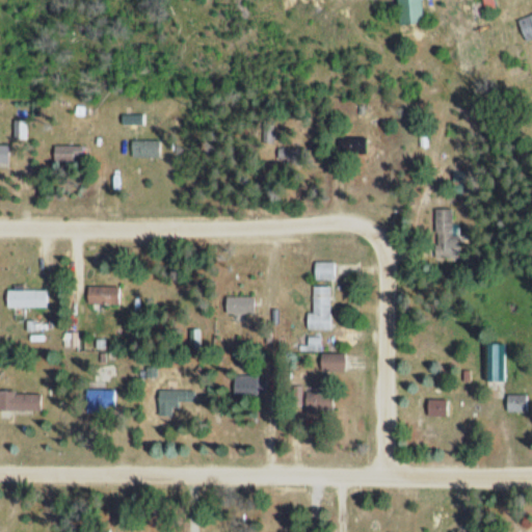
[(531,12),(515,18),(523,38),(531,35),(531,12)]
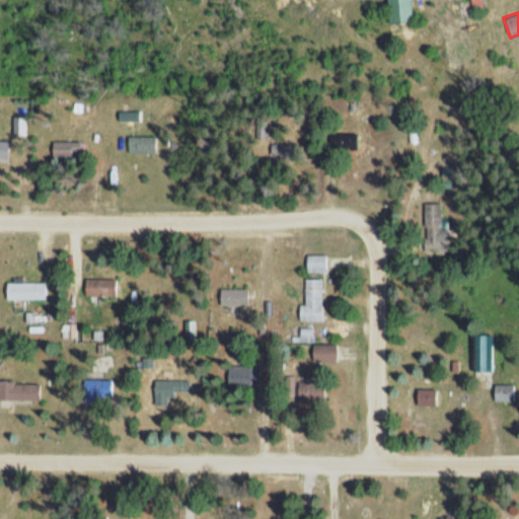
[(355,133),(328,133),(328,153),(355,153),(355,133)]
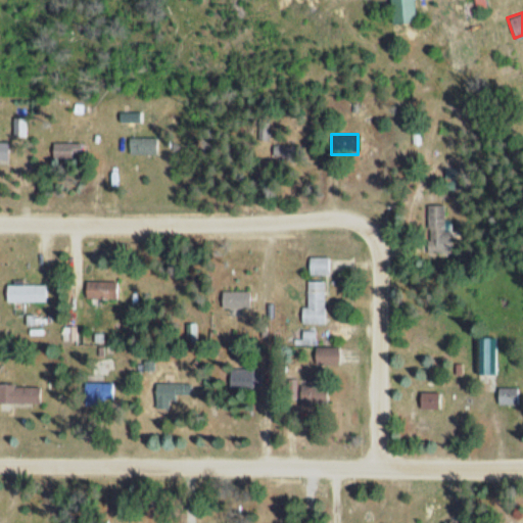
[(156,136),(128,136),(128,153),(156,153),(156,136)]
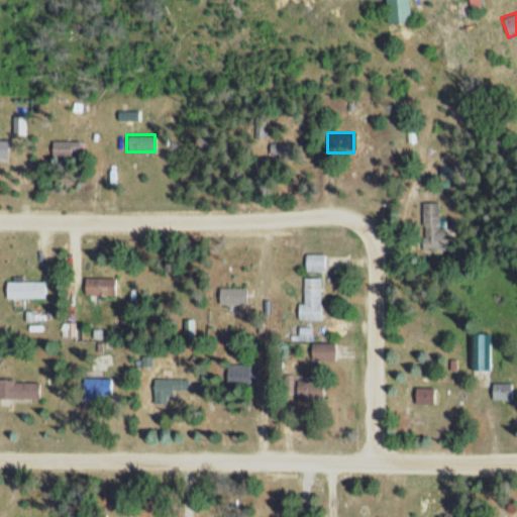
[(439,247),(439,202),(421,202),(421,247),(439,247)]
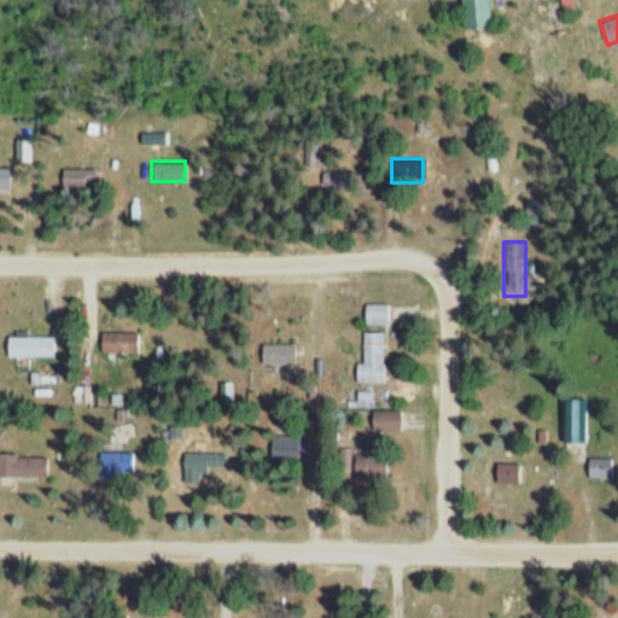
[(389,303),(363,303),(363,324),(389,324),(389,303)]
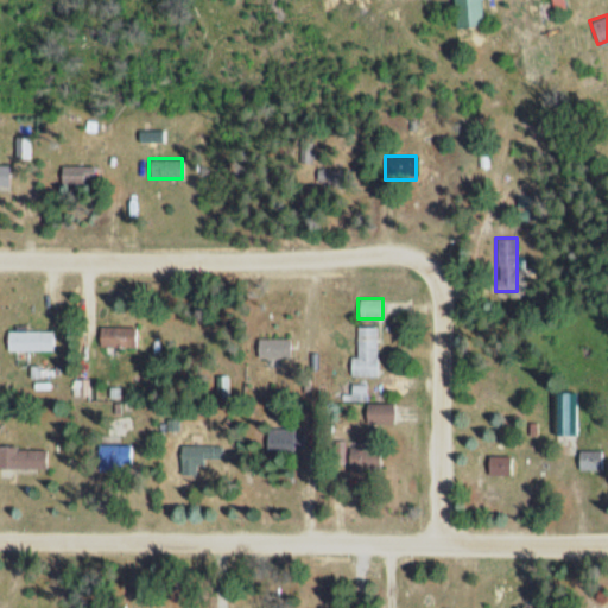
[(97,346),(135,346),(135,325),(97,325),(97,346)]
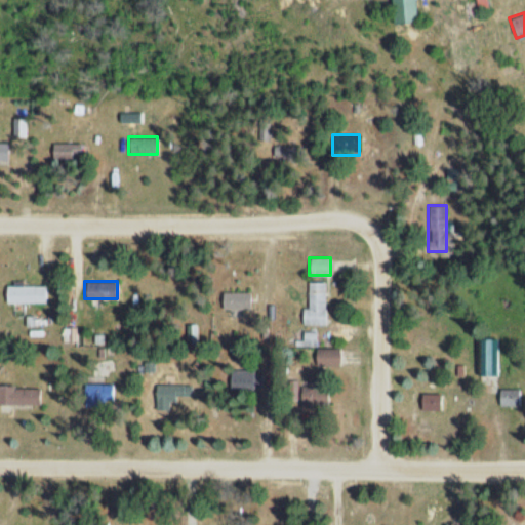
[(307,281),(307,307),(301,307),(301,324),(325,324),(325,281),(307,281)]
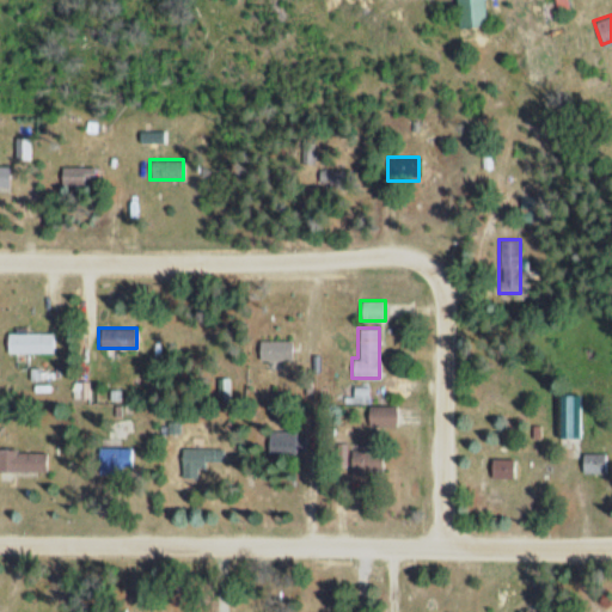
[(6,352),(54,352),(54,331),(6,331),(6,352)]
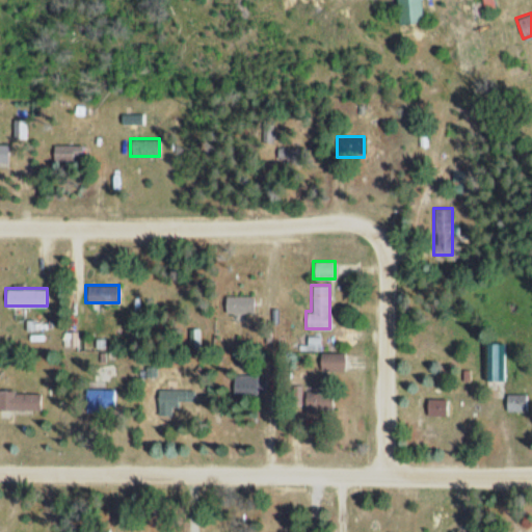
[(253,313),(253,295),(224,295),(224,313),(253,313)]
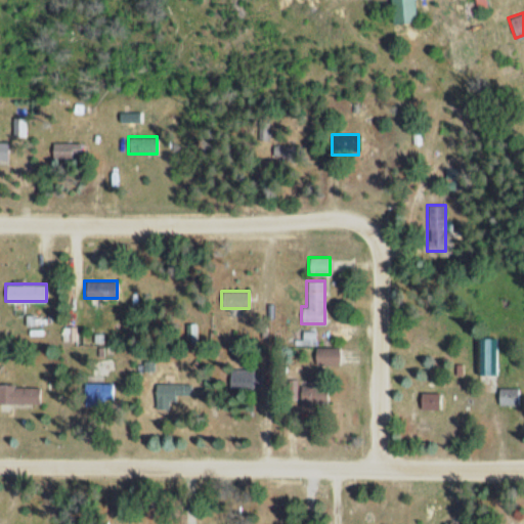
[(478,337),(478,374),(495,374),(495,337),(478,337)]
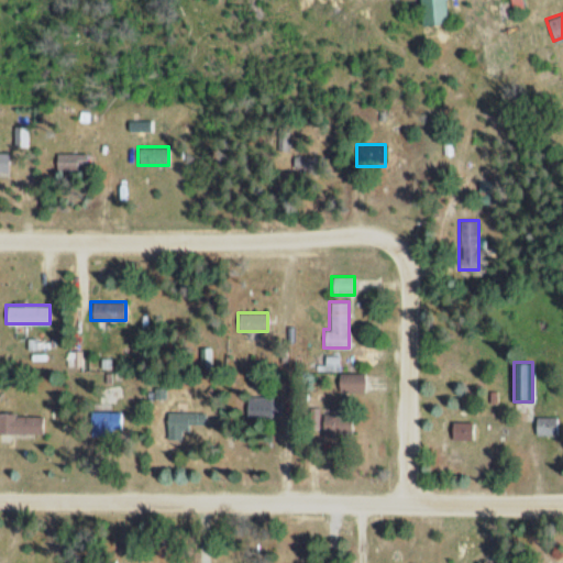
[(363,390),(363,373),(338,373),(338,390),(363,390)]
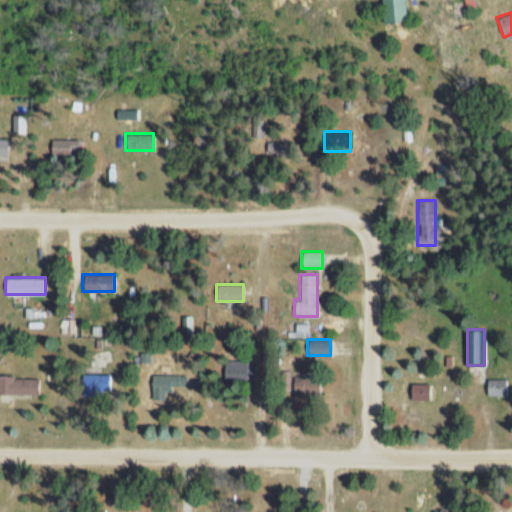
[(223,379),(246,380),(247,361),(224,360),(223,379)]
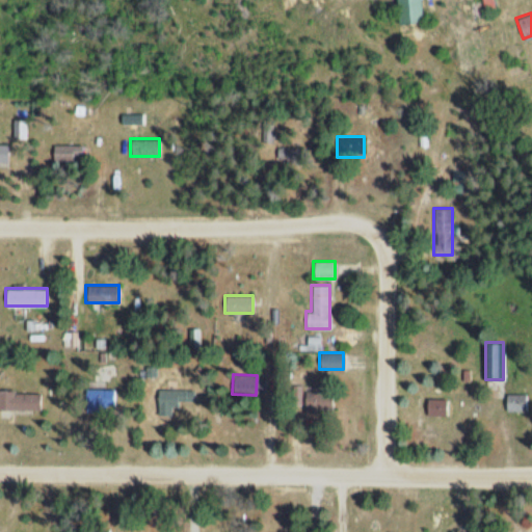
[(112,388),(84,388),(84,409),(112,409),(112,388)]
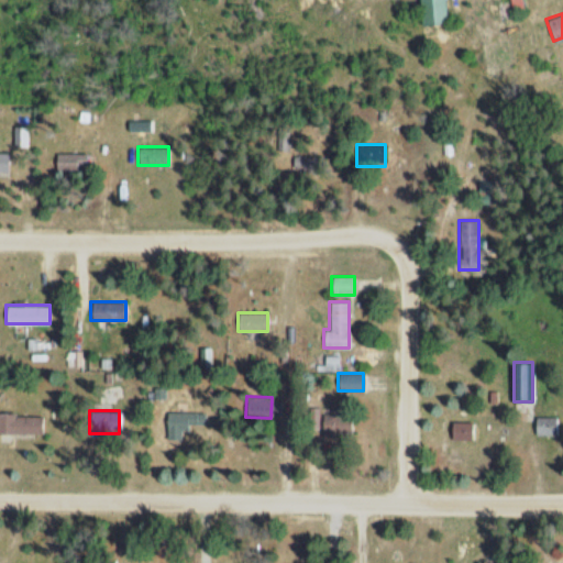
[(205,411),(165,411),(165,428),(205,428),(205,411)]
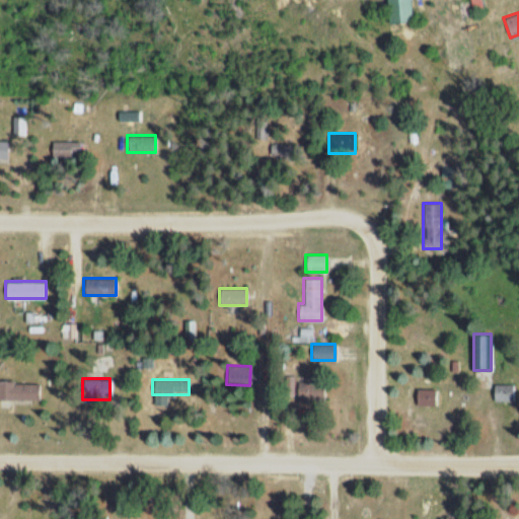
[(0,399),(38,399),(38,381),(0,380),(0,399)]
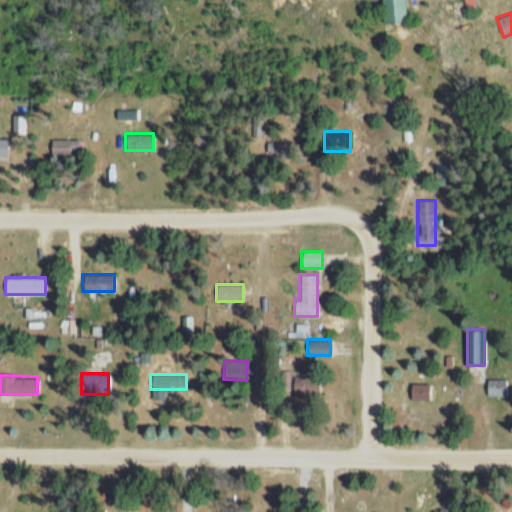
[(486,395),(506,395),(506,379),(486,379),(486,395)]
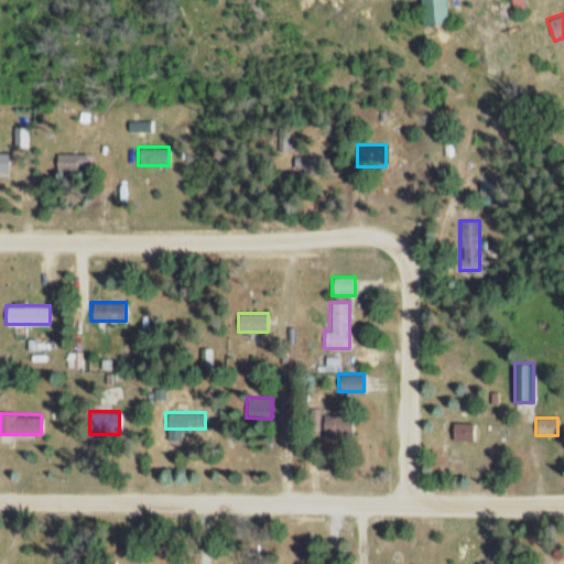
[(452,441),(473,441),(473,422),(452,422),(452,441)]
